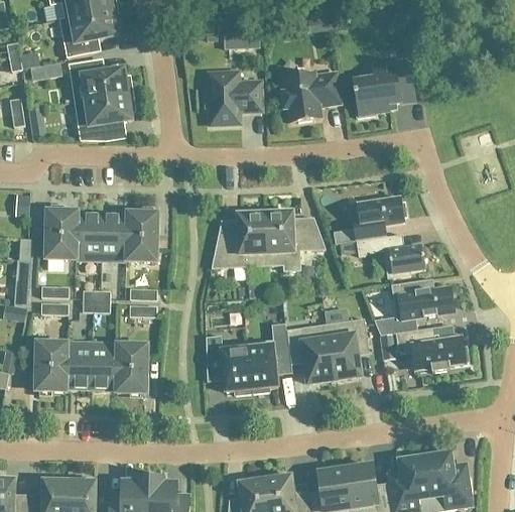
[(3,0),(0,0),(0,27),(8,26),(3,0)]
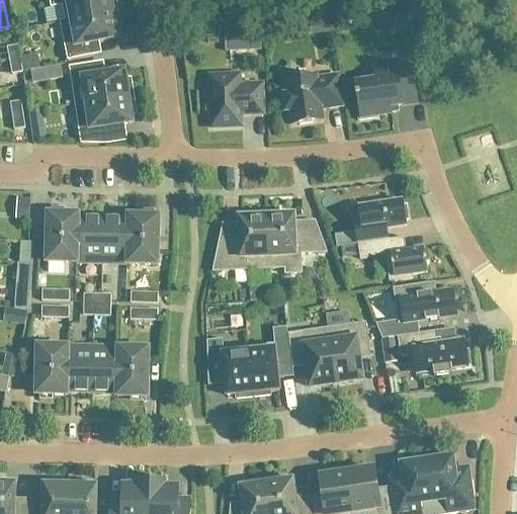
[(59,18),(116,7),(114,0),(49,0),(50,4),(61,2),(64,16),(59,17),(59,18)]
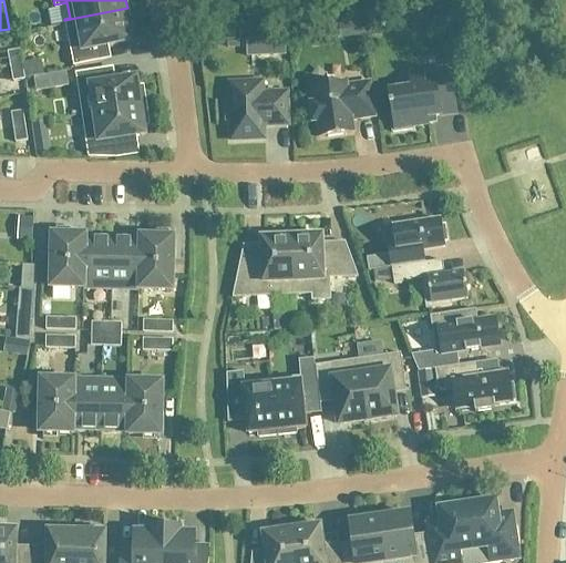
[(131,27),(127,8),(64,20),(73,62),(101,57),(98,43),(129,38),(126,28),(131,27)]
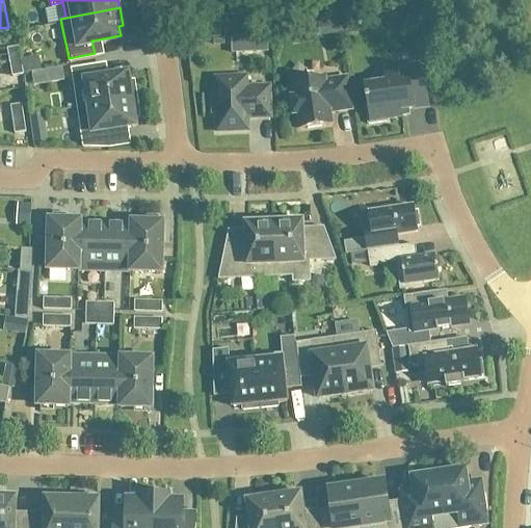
[(355,12),(342,15),(344,29),(357,27),(355,12)]
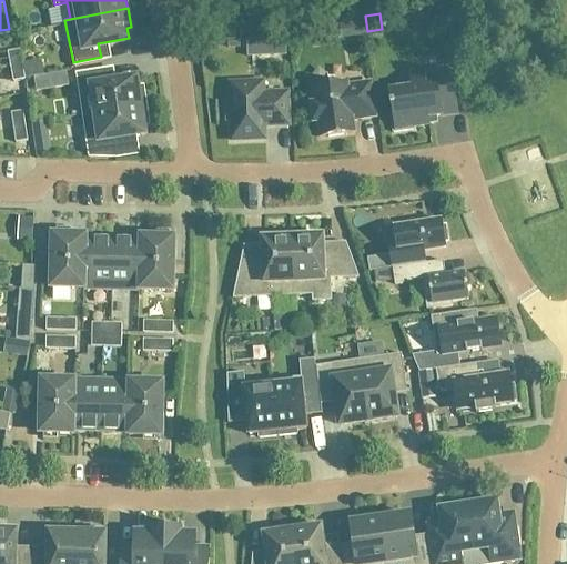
[(354,33),(367,31),(365,16),(351,18),(354,33)]
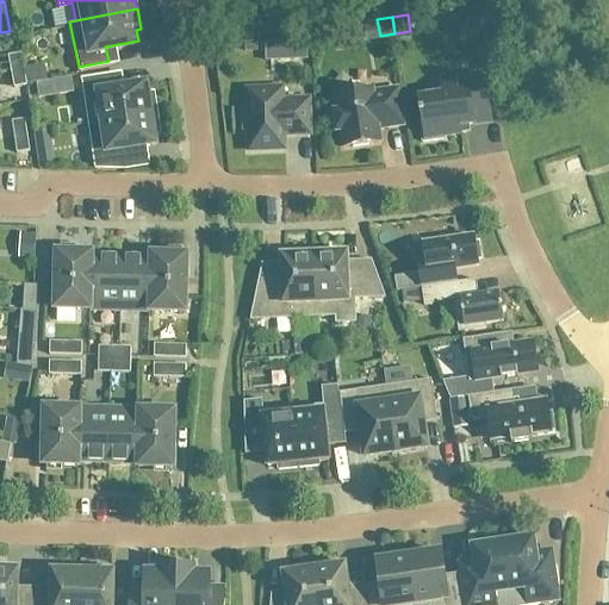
[(10,67),(23,64),(20,49),(7,51),(10,67)]
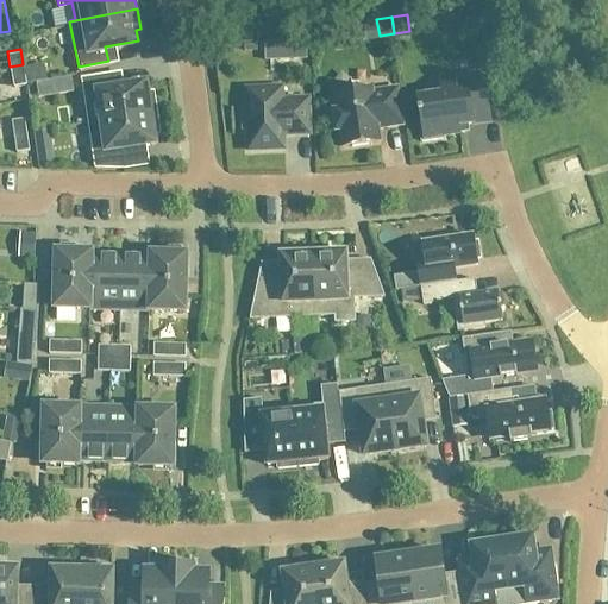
[(26,81),(23,64),(10,67),(13,83),(26,81)]
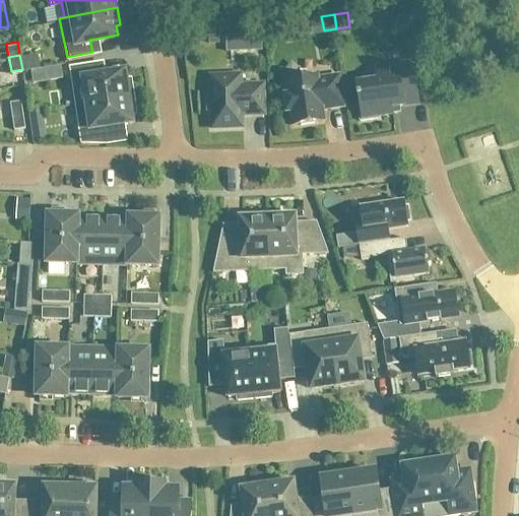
[(74,102),(132,92),(130,76),(126,76),(124,67),(95,72),(93,59),(68,63),(72,85),(83,84),(85,100),(74,101),(74,102)]
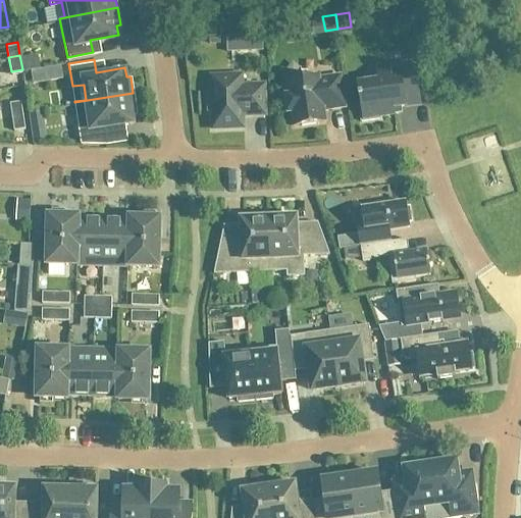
[(379,112),(397,109),(396,103),(404,102),(403,97),(418,95),(413,59),(377,64),(378,78),(358,81),(360,91),(358,91),(358,95),(360,95),(361,103),(358,103),(360,118),(379,115),(379,112)]
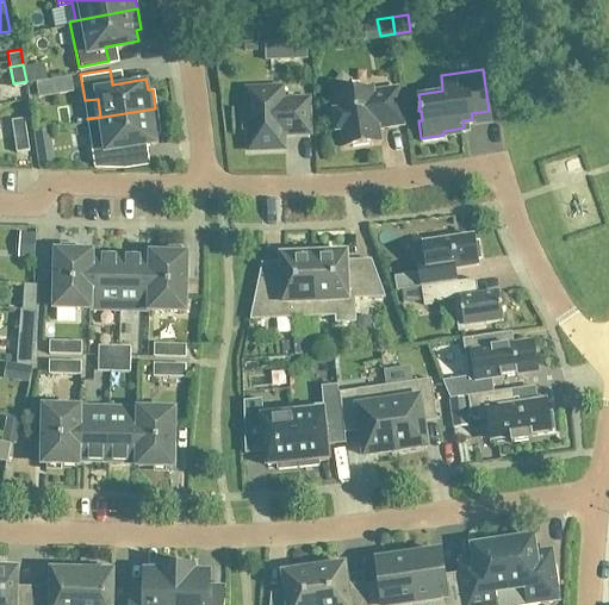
[(340,126),(342,143),(379,138),(377,124),(402,120),(397,85),(372,88),(372,86),(367,87),(366,82),(347,85),(347,89),(335,92),(337,107),(333,108),(336,128),(340,126)]
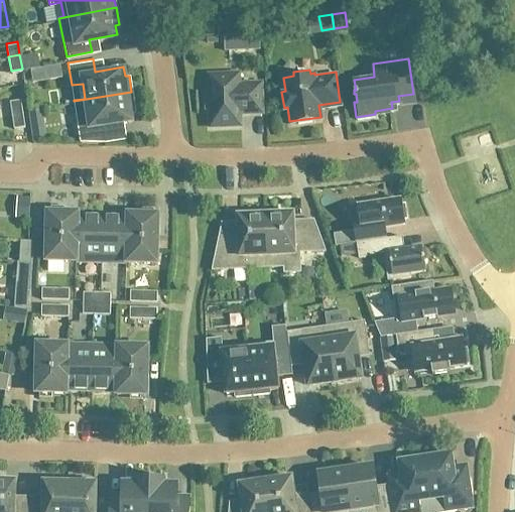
[(209,107),(210,124),(240,123),(240,111),(262,110),(261,80),(239,81),(238,71),(208,72),(209,90),(204,90),(205,107),(209,107)]
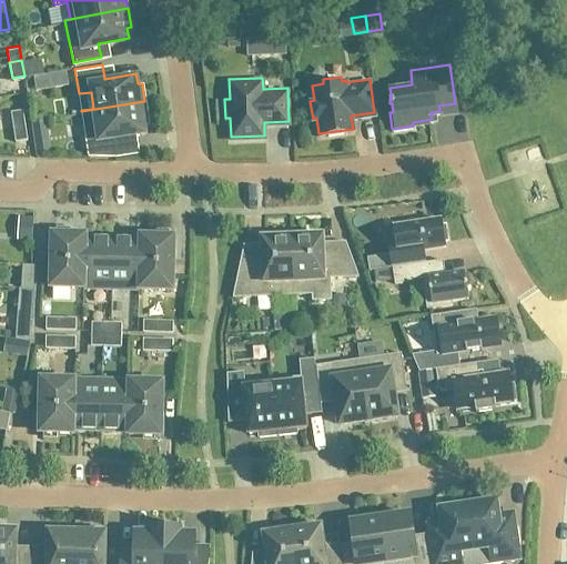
[(148,120),(144,101),(81,111),(88,154),(117,154),(113,136),(144,131),(143,121),(148,120)]
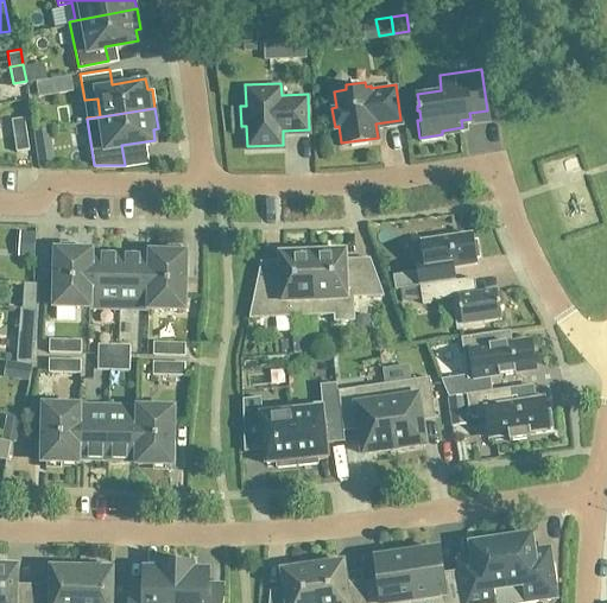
[(29,146),(24,114),(11,116),(16,148),(29,146)]
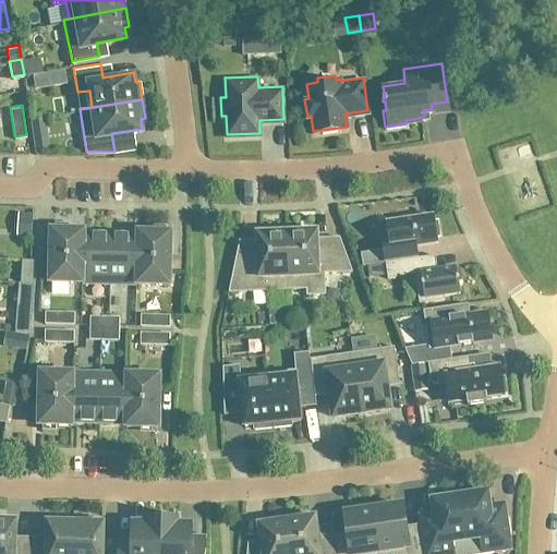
[(35,151),(49,148),(44,116),(29,118),(35,151)]
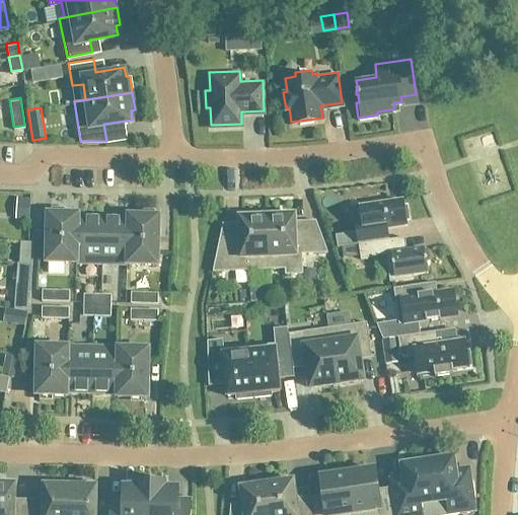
[(517,120),(498,121),(498,131),(517,130),(517,120)]
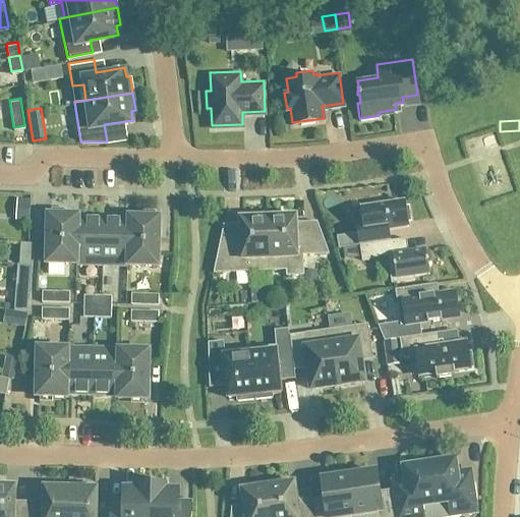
[(16,195),(14,216),(29,218),(31,196),(16,195)]
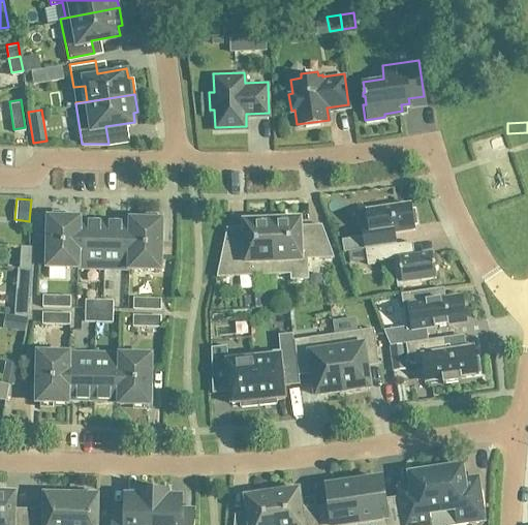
[(365,246),(390,242),(387,229),(413,226),(413,221),(416,221),(414,206),(410,206),(410,202),(395,204),(394,199),(378,202),(379,206),(366,208),(369,233),(363,234),(365,246)]
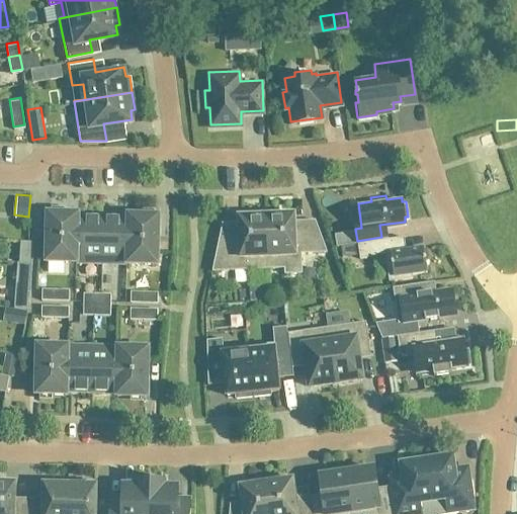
[(271,212),(265,212),(267,266),(283,265),(283,271),(302,270),(300,251),(326,250),(326,249),(318,226),(294,228),(293,211),(287,211),(287,207),(271,208),(271,212)]
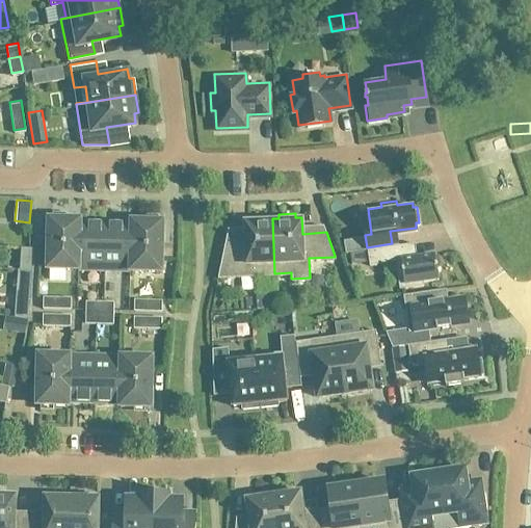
[(78,266),(79,219),(79,216),(51,215),(50,230),(52,230),(52,236),(48,236),(47,266),(78,266)]
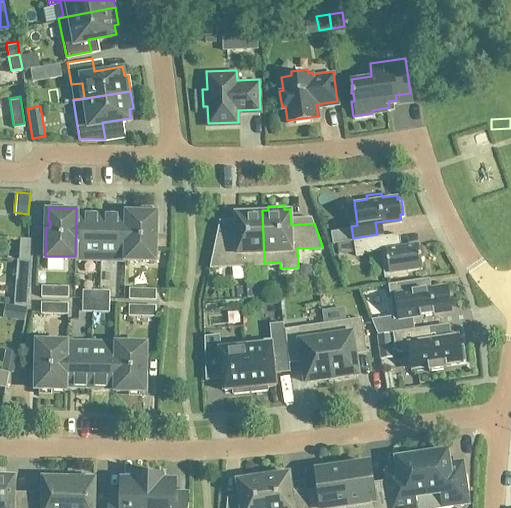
[(125,213),(124,258),(155,258),(155,230),(151,229),(151,223),(153,223),(153,210),(125,209),(125,213)]
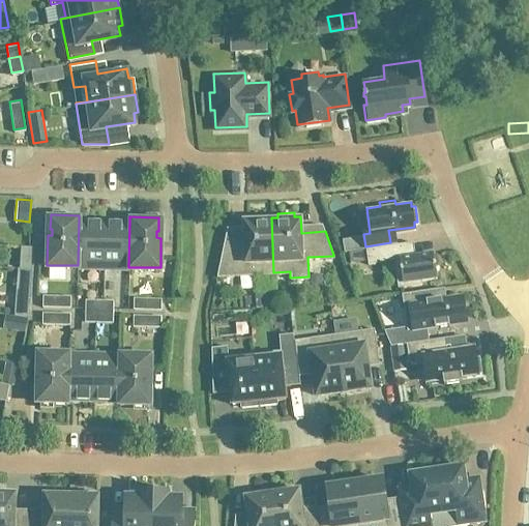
[(273,272),(271,217),(243,218),(243,232),(226,232),(216,274),(273,272)]
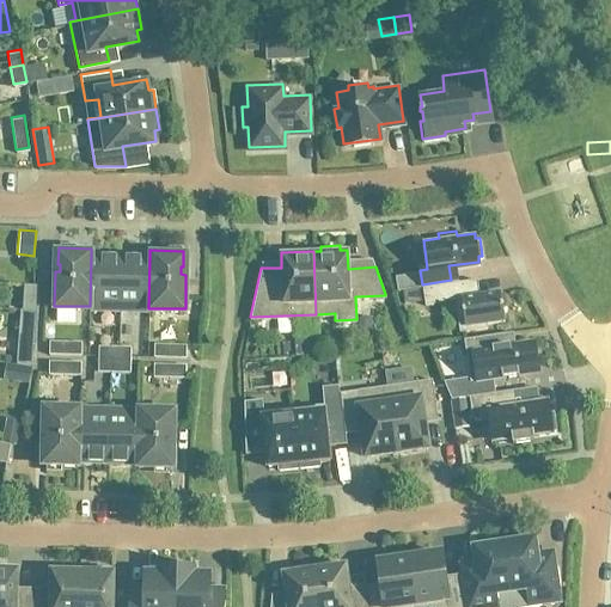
[(91,252),(90,306),(120,307),(121,253),(91,252)]
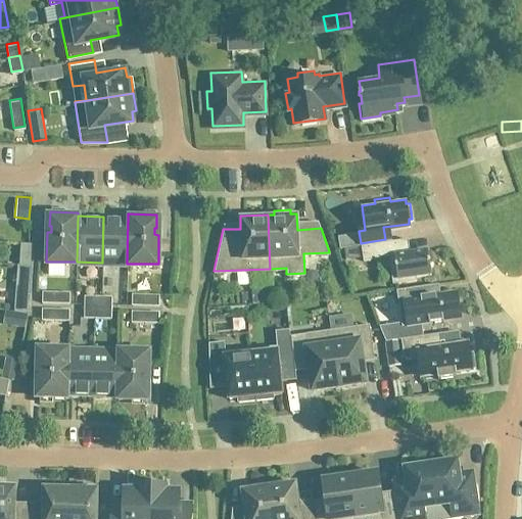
[(128,218),(103,217),(102,263),(127,264),(128,218)]
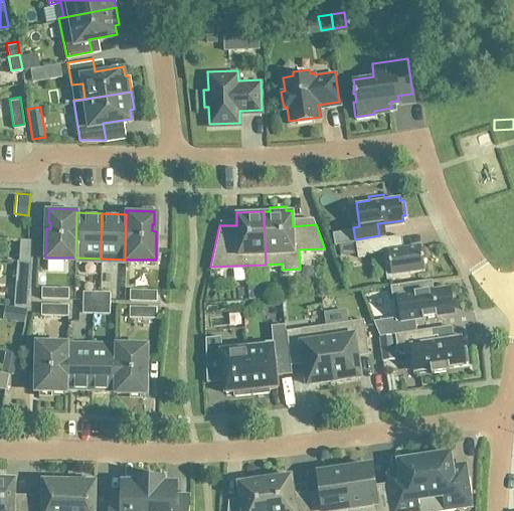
[(355,239),(337,241),(339,252),(356,250),(357,253),(382,250),(386,277),(409,274),(409,270),(423,268),(420,243),(398,246),(396,233),(379,235),(355,239)]
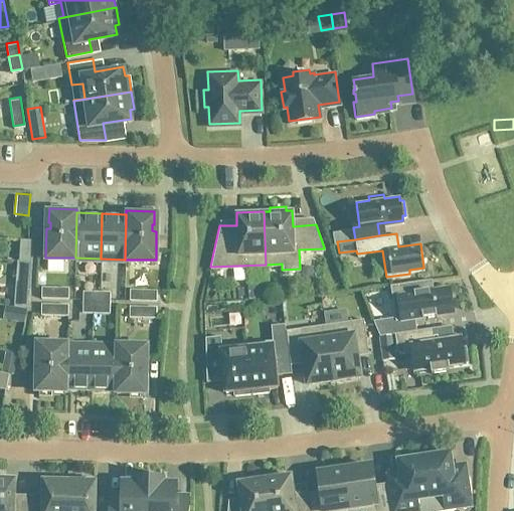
[(18,258),(31,259),(32,237),(19,236),(18,258)]
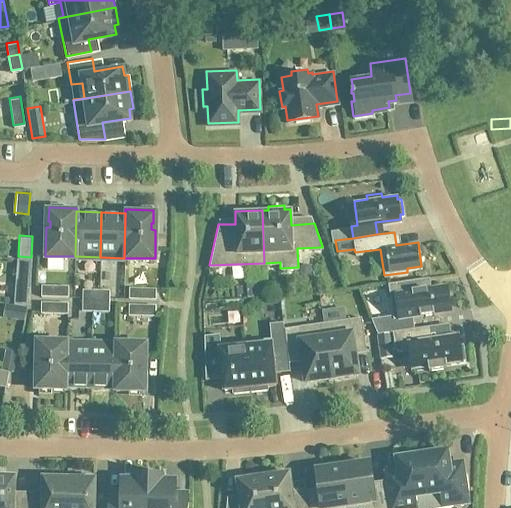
[(240,276),(241,293),(260,292),(259,275),(240,276)]
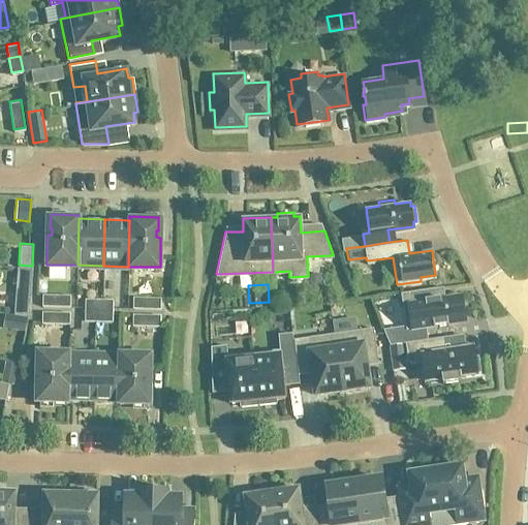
[(443,284),(401,290),(406,328),(465,319),(461,294),(444,296),(443,284)]
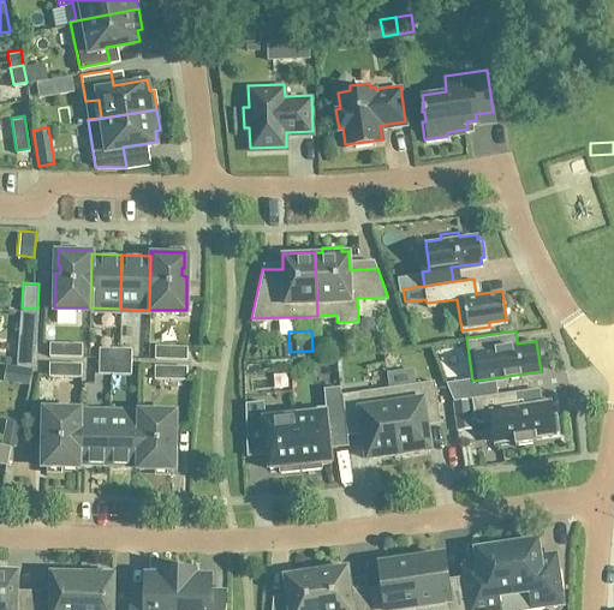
[(31,363),(34,339),(18,338),(16,362),(31,363)]
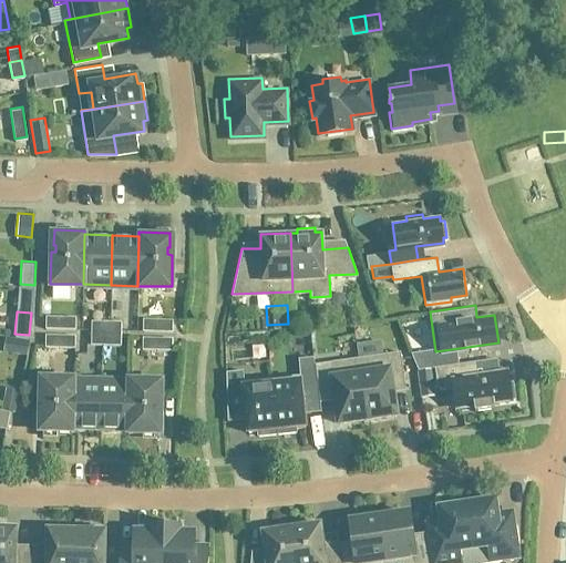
[(74,327),(75,315),(45,314),(45,326),(74,327)]
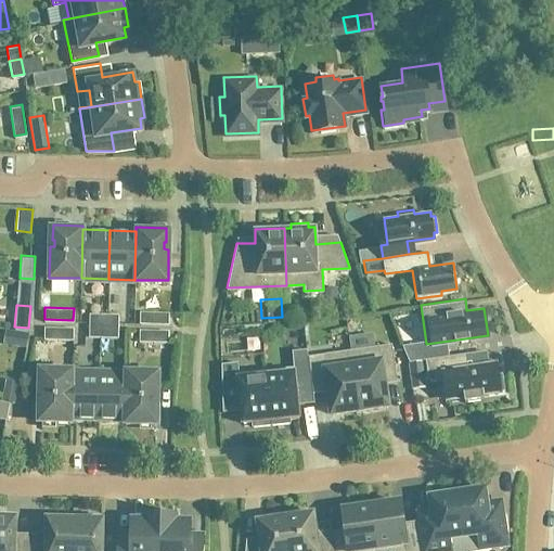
[(168,322),(168,310),(139,309),(139,321),(168,322)]
